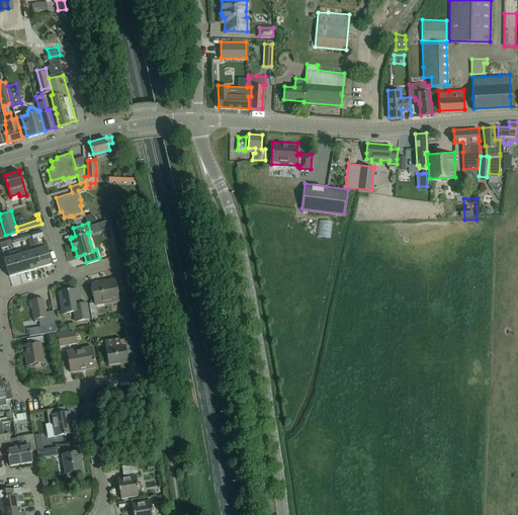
[(330,242),(331,225),(317,224),(316,242),(330,242)]
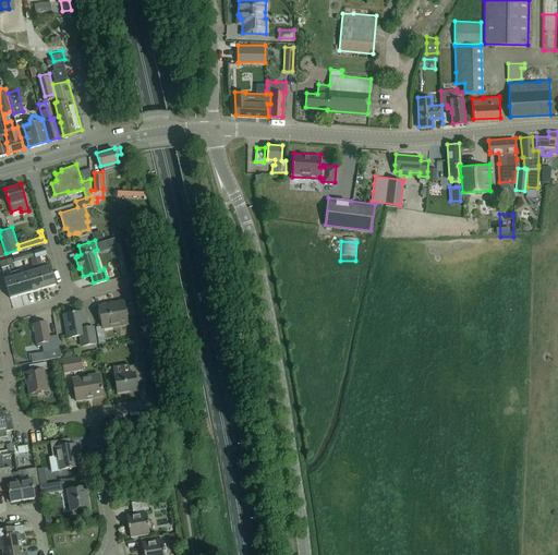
[(50,264),(43,266),(39,254),(46,252),(45,245),(34,249),(33,249),(34,254),(35,255),(36,255),(39,267),(38,267),(44,286),(56,282),(50,264)]
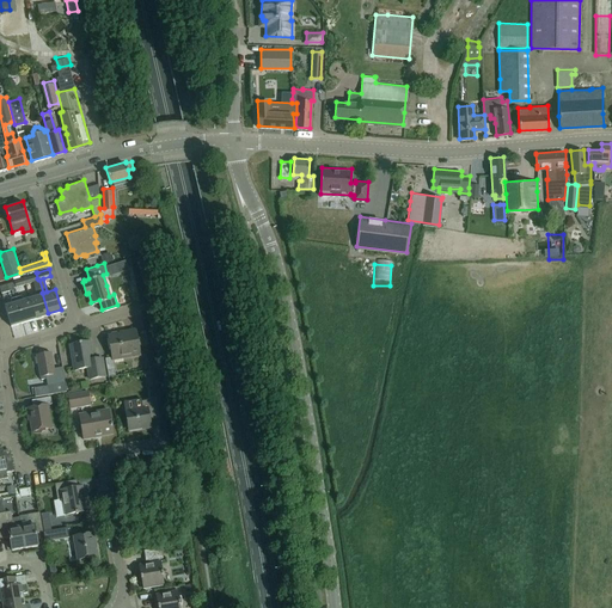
[(13,287),(13,286),(11,281),(0,283),(0,288),(1,292),(11,288),(12,292),(14,290),(13,287)]
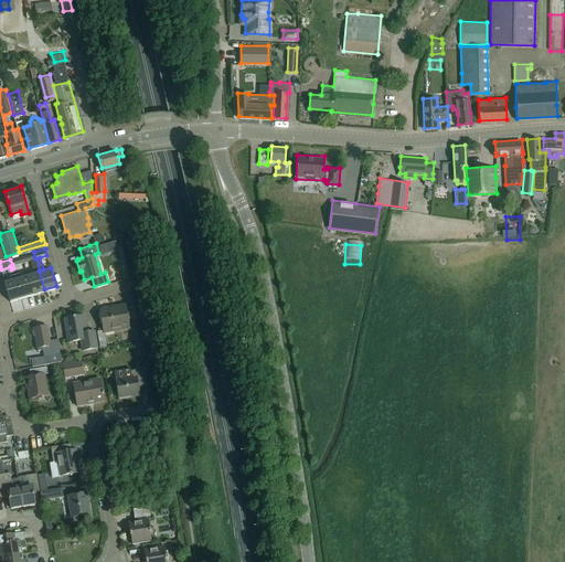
[(34,272),(28,274),(33,293),(44,289),(39,271),(36,265),(32,266),(34,272)]
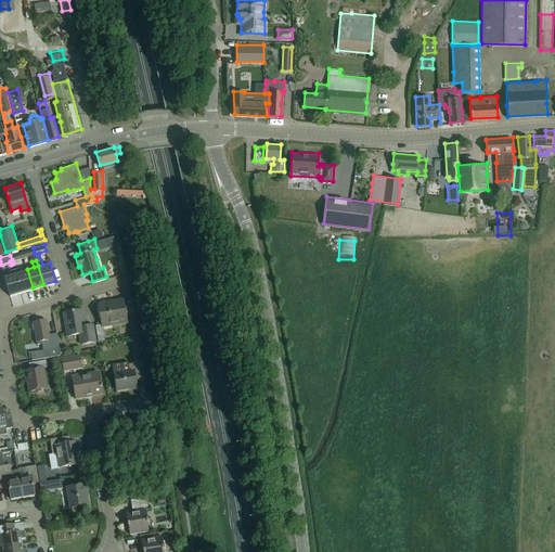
[(20,267),(14,268),(15,272),(21,291),(33,287),(27,269),(21,271),(20,267)]
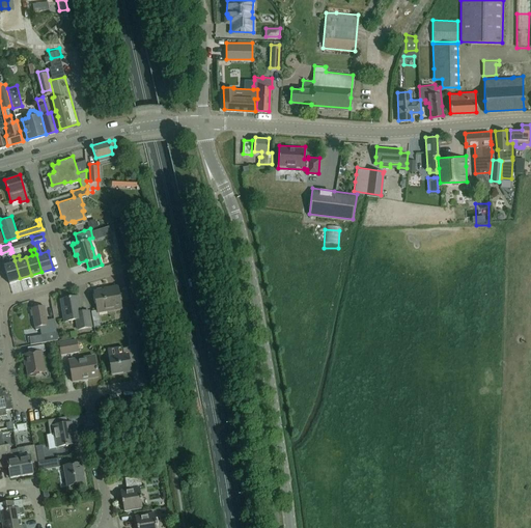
[(15,260),(14,256),(9,257),(10,261),(4,264),(9,281),(20,278),(15,260)]
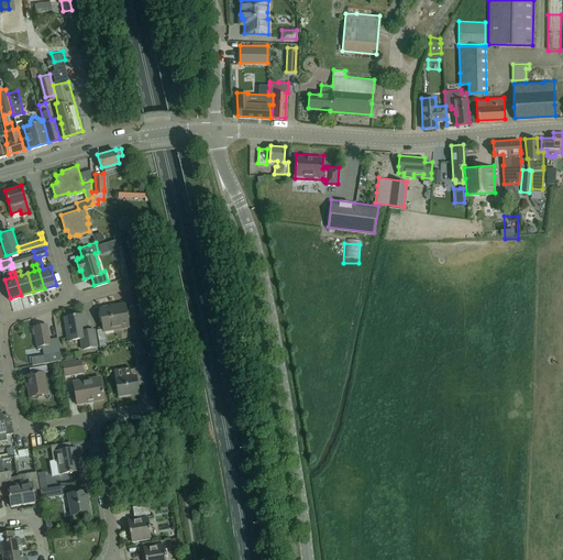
[(128,325),(127,313),(124,302),(116,303),(116,305),(99,307),(102,327),(119,325),(119,326),(128,325)]
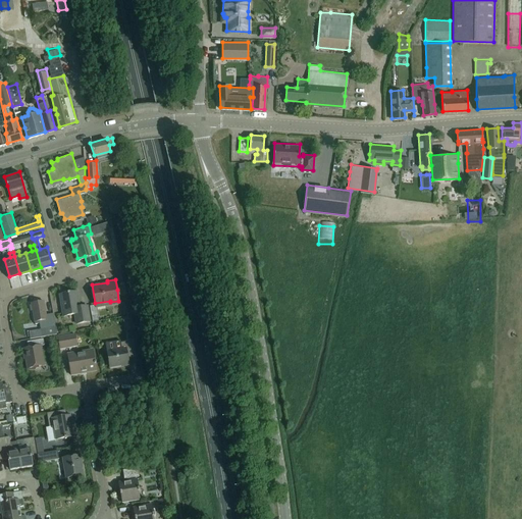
[(59,293),(61,303),(63,314),(74,312),(76,321),(90,319),(89,314),(87,304),(80,305),(76,290),(59,293)]
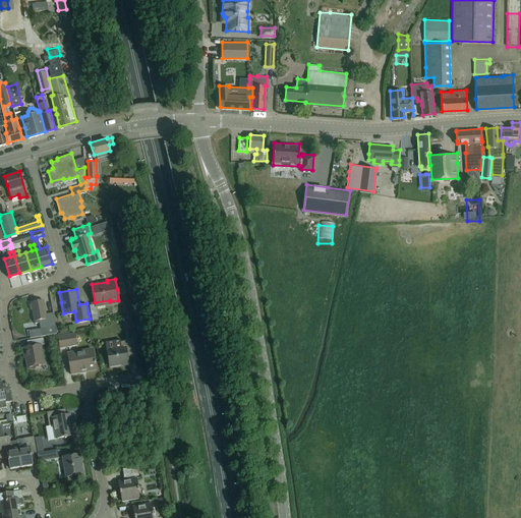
[(39,321),(40,327),(55,324),(53,310),(46,311),(43,298),(31,300),(31,302),(30,302),(31,307),(32,307),(35,322),(39,321)]
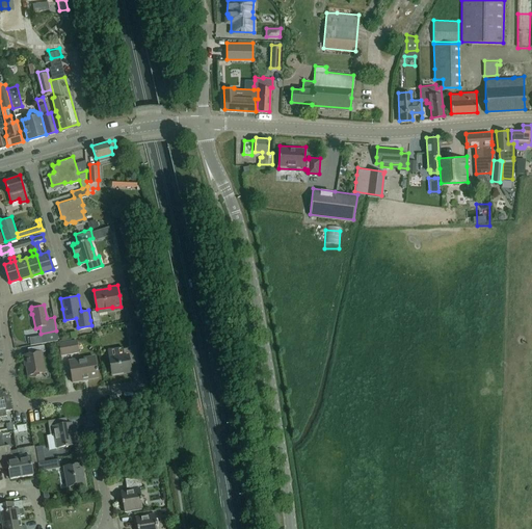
[(60,353),(78,350),(76,339),(58,342),(60,353)]
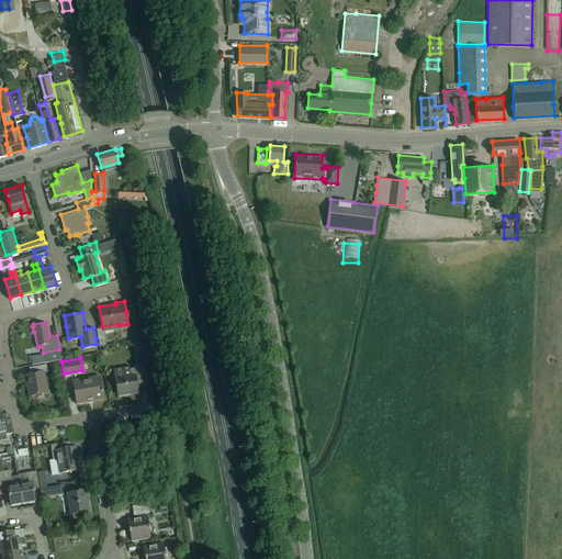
[(25,372),(30,394),(46,391),(43,370),(47,369),(46,362),(29,366),(30,372),(25,372)]
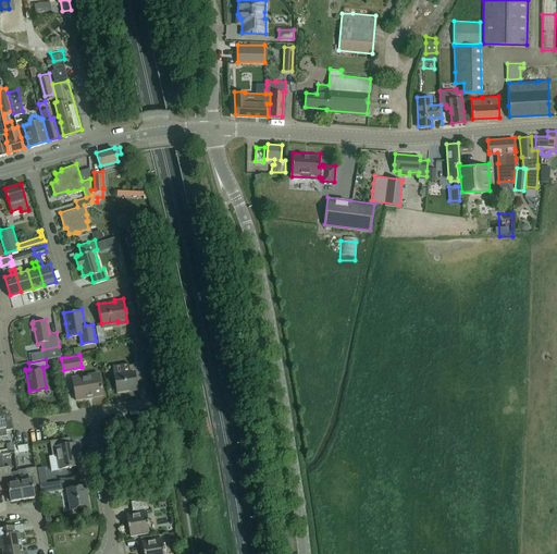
[(143,379),(141,368),(139,361),(127,364),(128,370),(113,372),(114,379),(116,390),(137,386),(136,380),(143,379)]
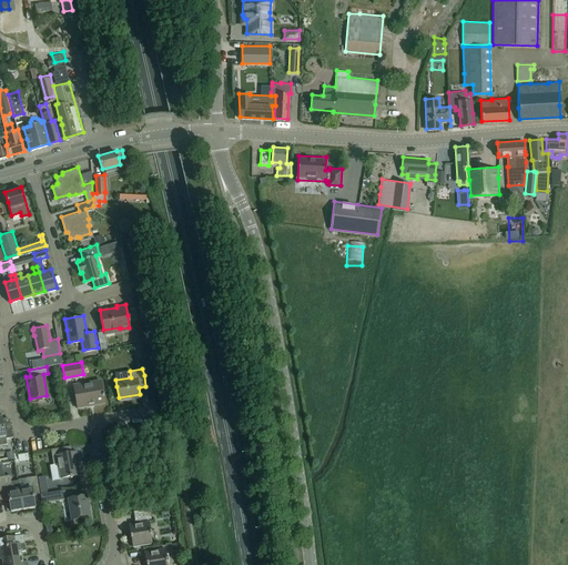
[(104,400),(102,389),(100,379),(73,383),(77,406),(87,404),(87,403),(104,400)]
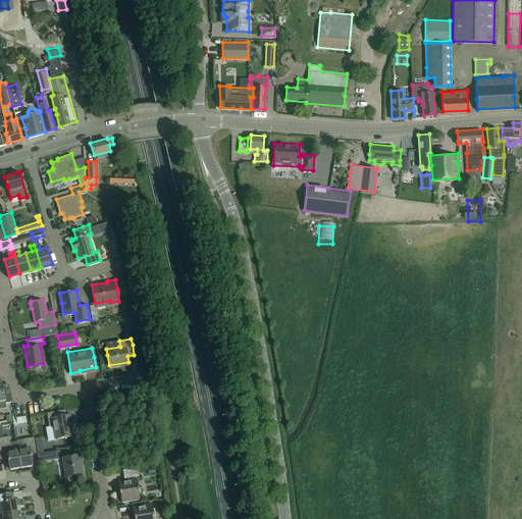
[(0,407),(6,406),(5,401),(11,400),(8,385),(2,386),(1,381),(0,381),(0,407)]
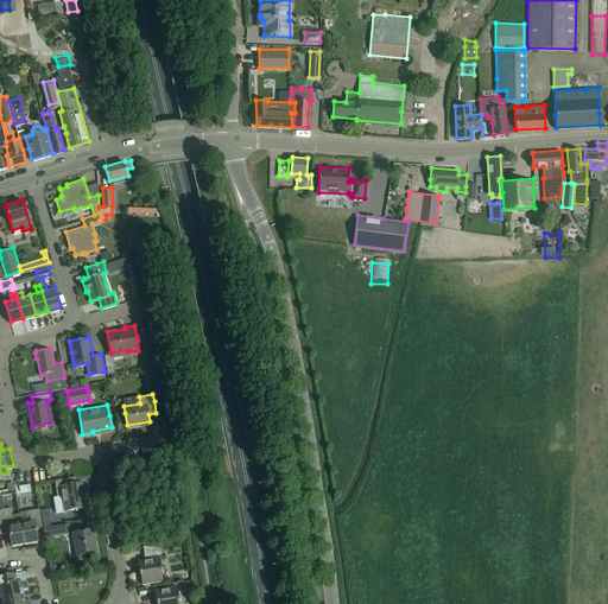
[(76,482),(75,475),(54,478),(56,490),(56,495),(62,494),(64,507),(74,506),(75,508),(77,508),(77,507),(87,506),(86,494),(83,494),(81,482),(76,482)]
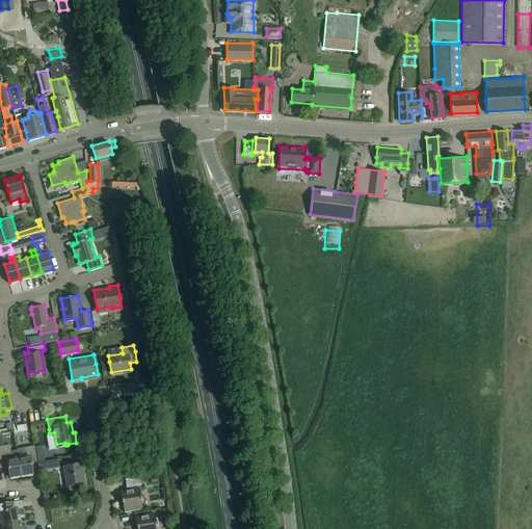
[(26,428),(12,429),(15,445),(27,444),(26,428)]
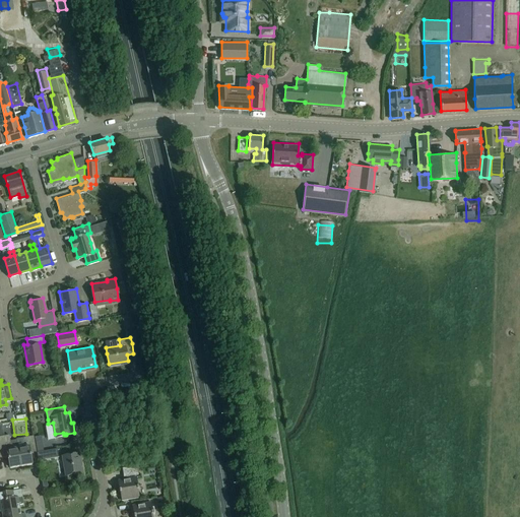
[(51,428),(43,430),(46,444),(54,443),(51,428)]
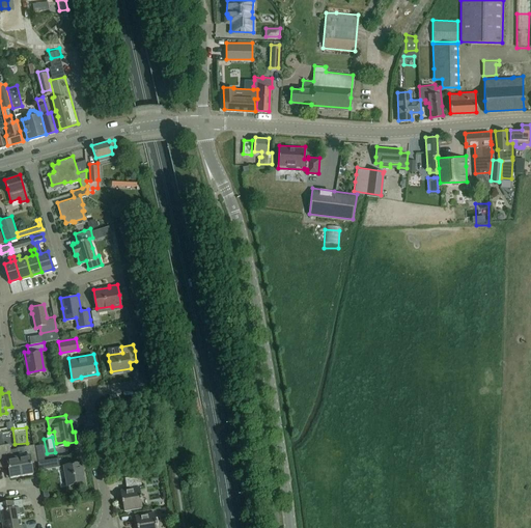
[(21,474),(18,455),(17,447),(9,448),(8,442),(0,443),(0,457),(1,463),(7,462),(9,476),(21,474)]
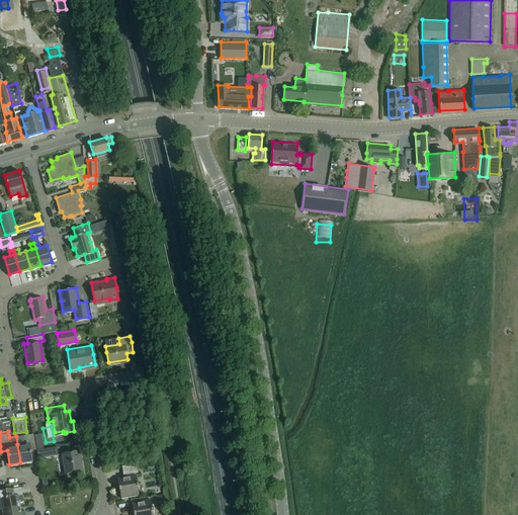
[(16,436),(17,444),(20,462),(31,460),(29,446),(34,445),(35,448),(35,447),(32,432),(22,434),(16,435),(16,436)]
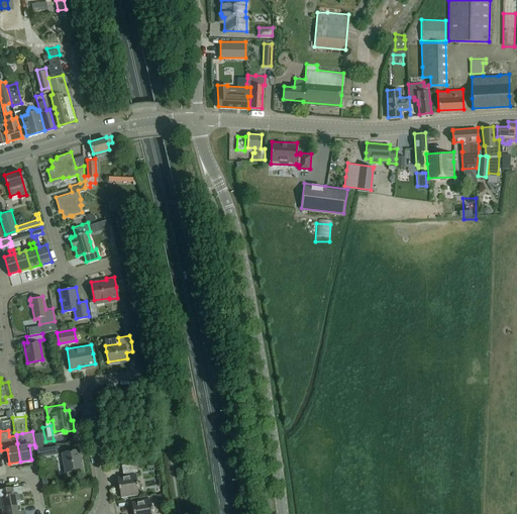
[(56,444),(46,445),(36,447),(37,455),(47,453),(58,452),(56,444)]
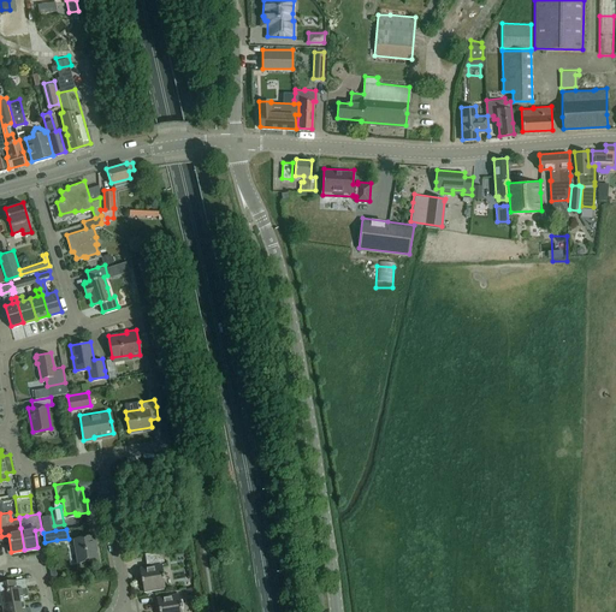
[(93,534),(81,536),(73,538),(77,562),(96,558),(93,534)]
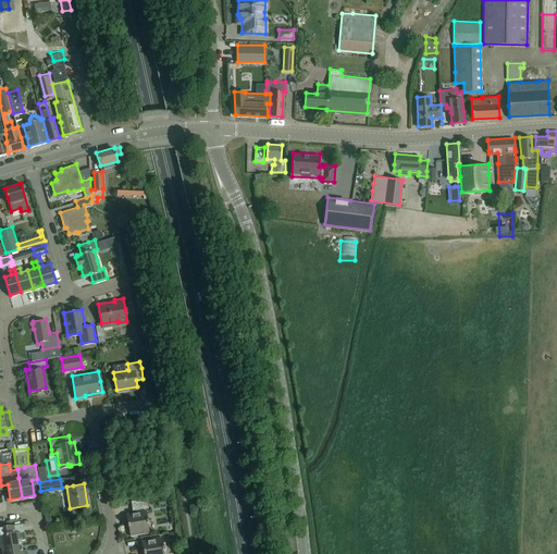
[(146,508),(136,511),(125,512),(127,526),(128,526),(130,534),(148,531),(147,522),(148,522),(146,508)]
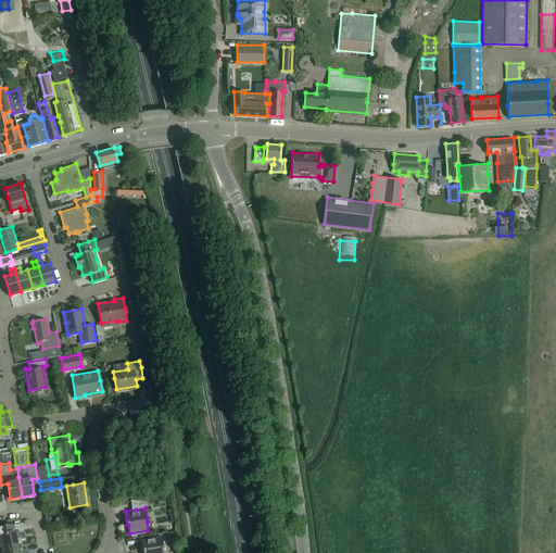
[(0,537),(1,545),(21,542),(20,538),(24,537),(22,523),(8,525),(0,526),(0,537)]
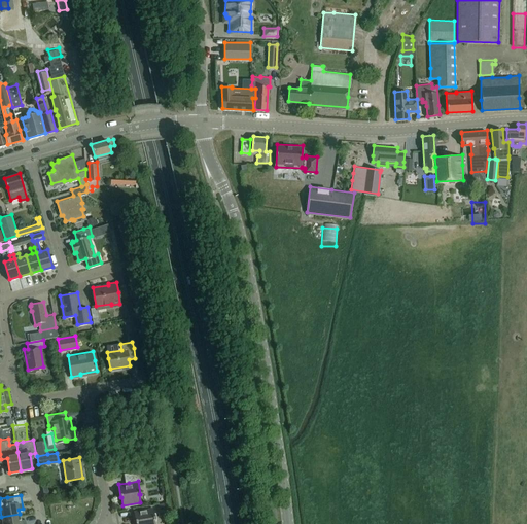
[(152,507),(143,508),(133,510),(136,523),(137,523),(136,523),(154,523),(153,520),(154,519),(152,507)]
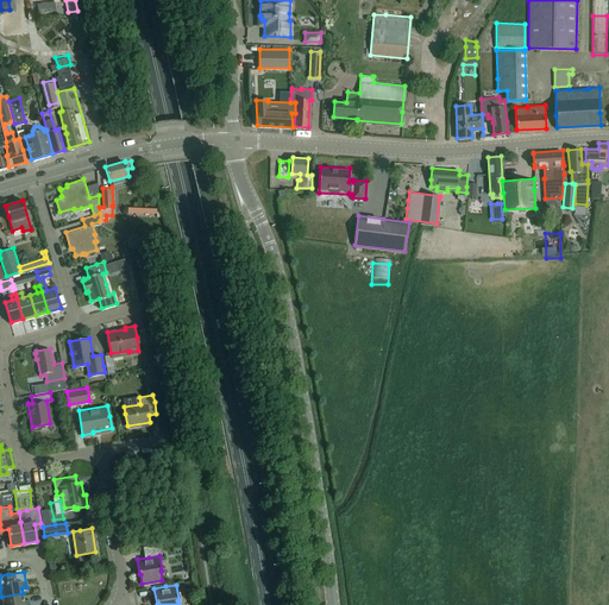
[(2,604),(30,604),(29,598),(24,599),(23,593),(1,597),(2,604)]
